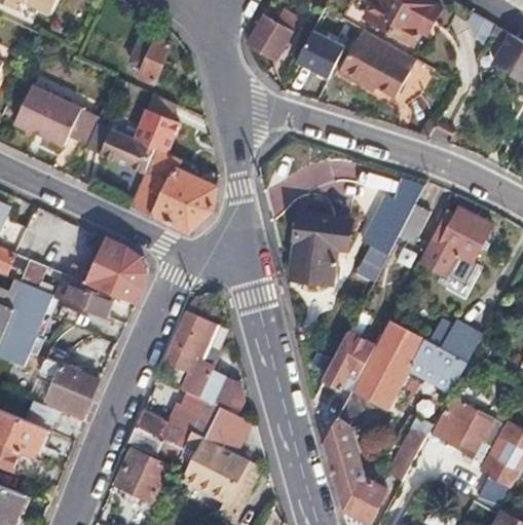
[(413,44),(420,32),(427,19),(434,22),(442,7),(428,0),(375,0),(366,17),(413,44)]
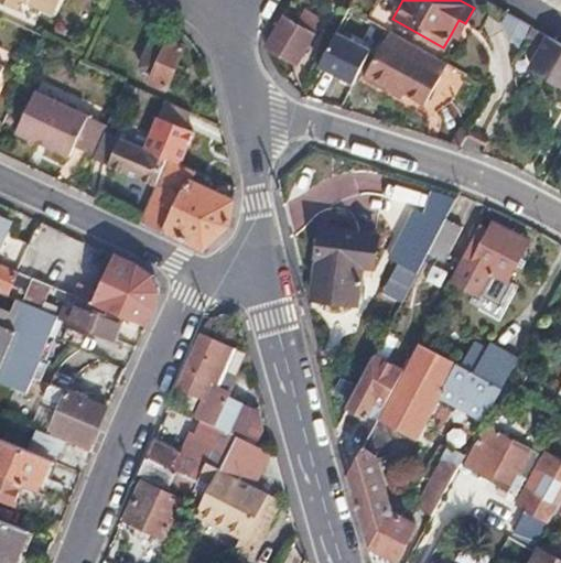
[(283,19),(268,46),(294,62),(310,34),(283,19)]
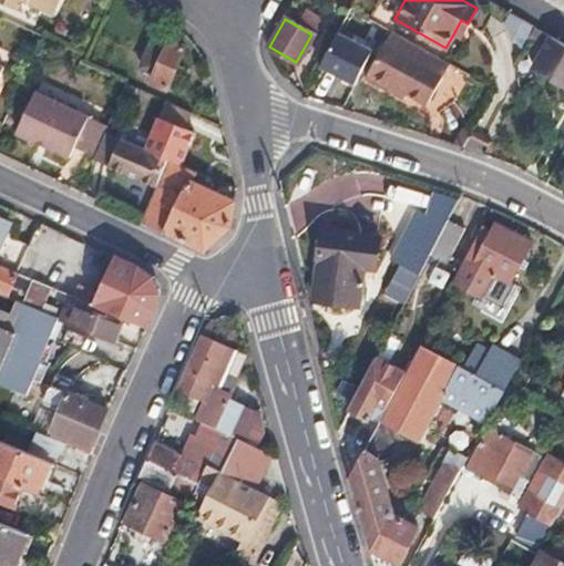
[(461,20),(453,34),(461,39),(468,23),(461,20)]
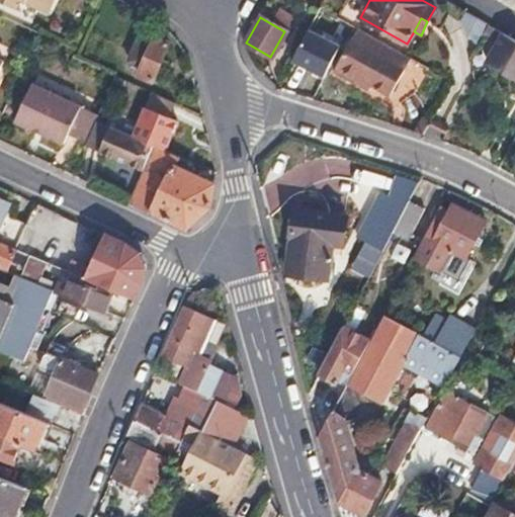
[(514,40),(489,26),(485,34),(500,42),(488,64),(514,79),(514,40)]
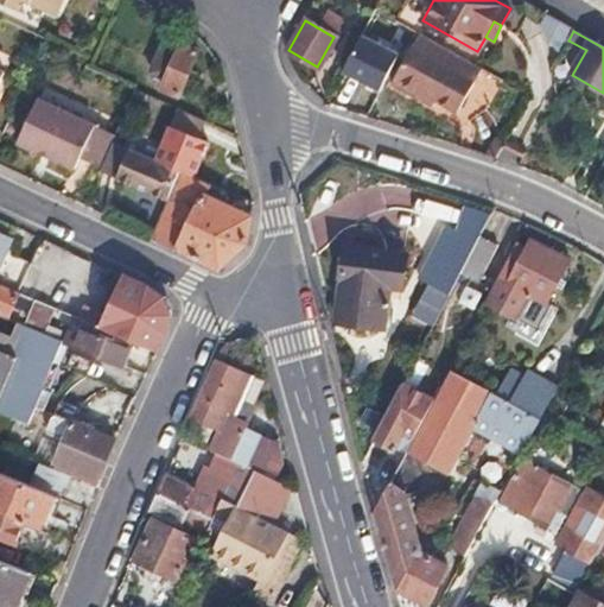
[(457,111),(481,67),(418,32),(392,82),(420,97),(423,93),(457,111)]
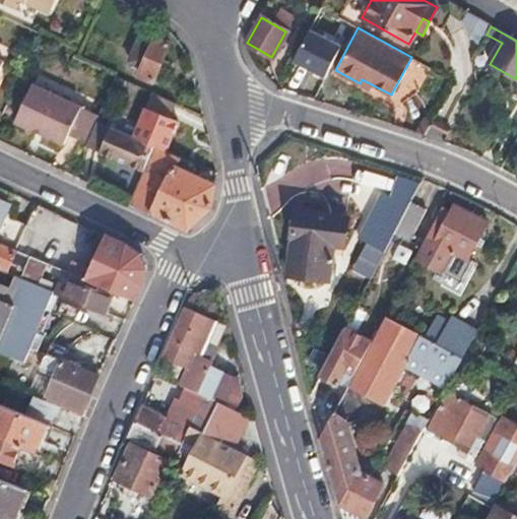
[(136,66),(131,75),(149,84),(169,41),(151,33),(148,40),(134,34),(123,60),(136,66)]
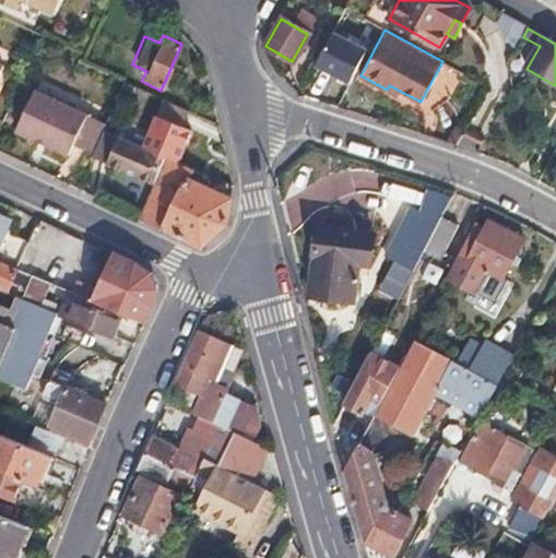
[(369,52),(335,35),(318,68),(351,85),(369,52)]
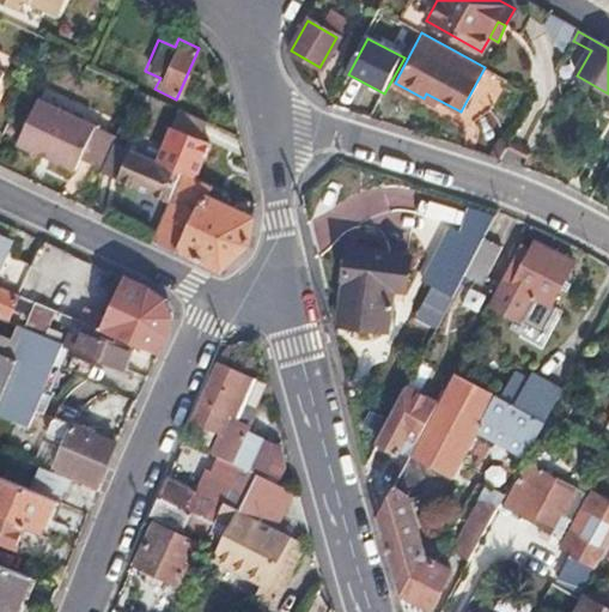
[(18,144),(34,151),(50,115),(55,117),(59,109),(37,100),(18,144)]
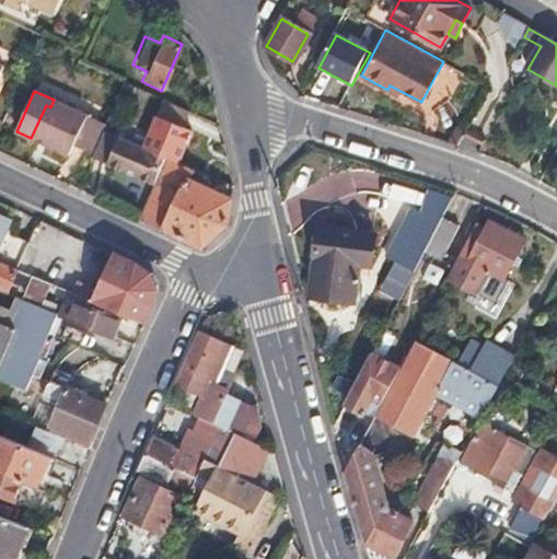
[(105,125),(54,100),(50,107),(102,130),(105,125)]
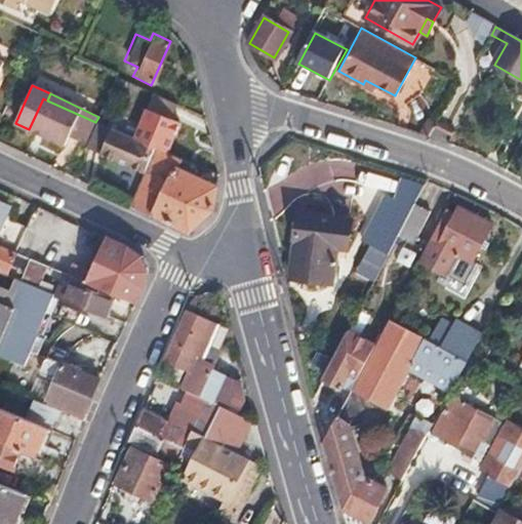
[(167,124),(175,106),(154,95),(145,114),(167,124)]
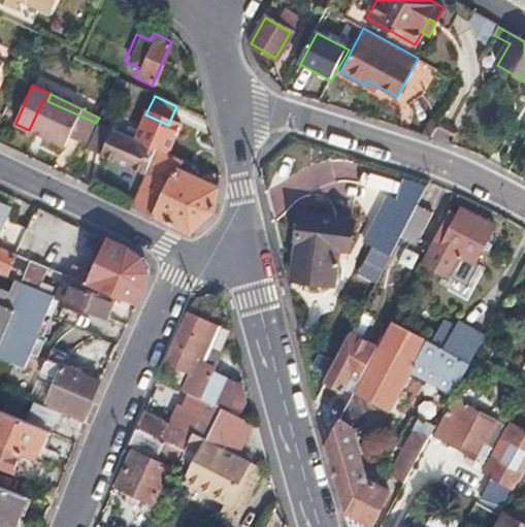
[(43,99),(29,130),(64,146),(68,137),(86,145),(96,123),(47,101),(43,99)]
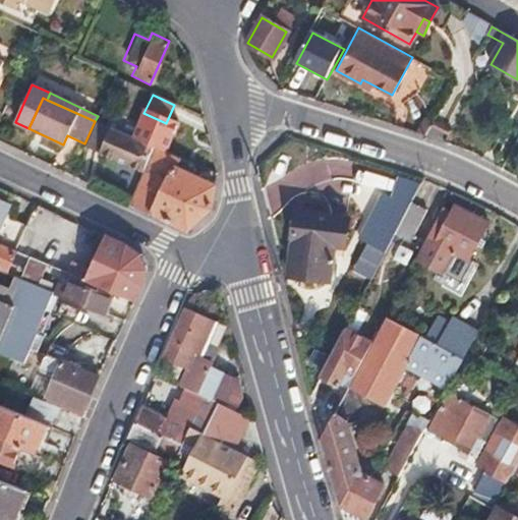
[(132,137),(153,147),(165,152),(176,128),(166,123),(144,113),(132,137)]
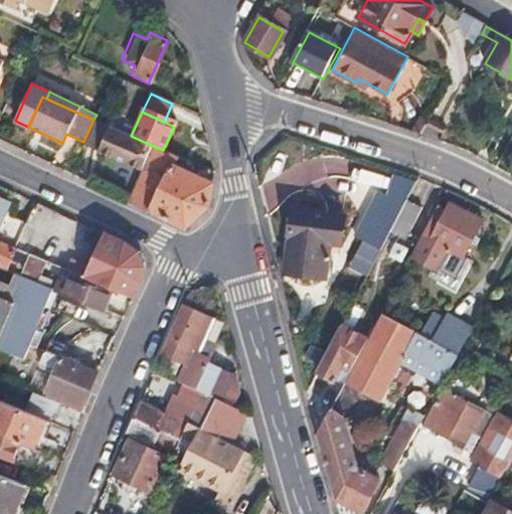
[(83,142),(82,144),(98,151),(109,126),(94,120),(83,142)]
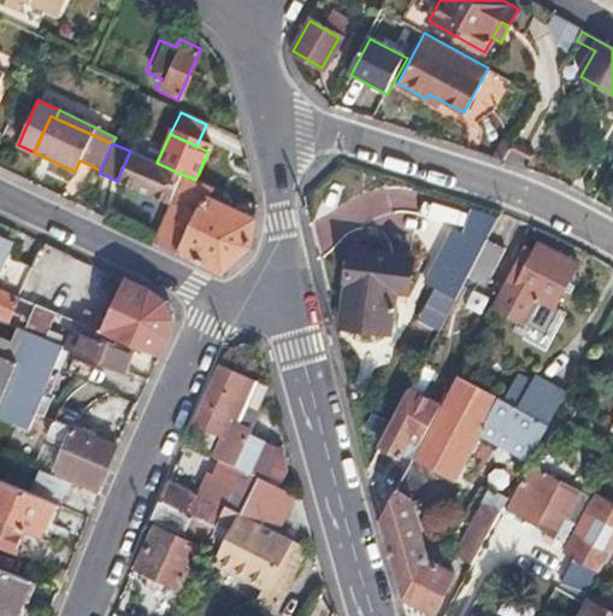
[(117,181),(168,204),(181,174),(157,163),(130,151),(117,181)]
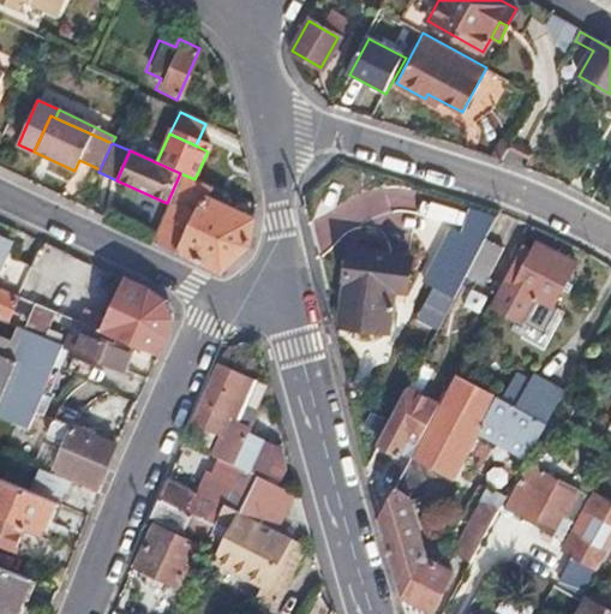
[(167,203),(151,240),(221,273),(247,246),(252,215),(209,196),(213,186),(195,179),(180,173),(167,203)]
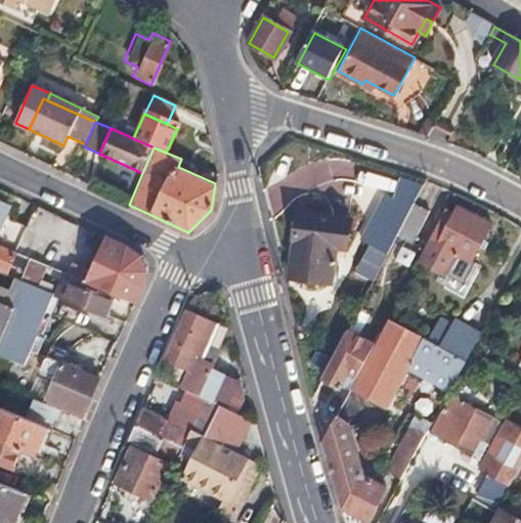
[(358,240),(384,254),(399,225),(408,207),(384,193),(358,240)]
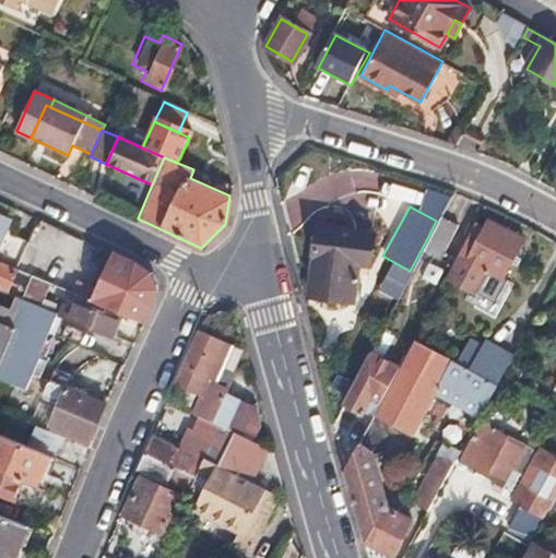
[(9,220),(0,215),(0,260),(15,268),(27,241),(3,232),(9,220)]
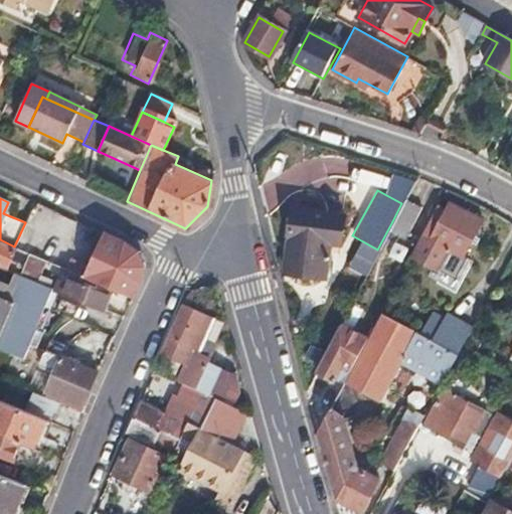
[(417,206),(403,199),(401,203),(392,221),(405,229),(417,206)]
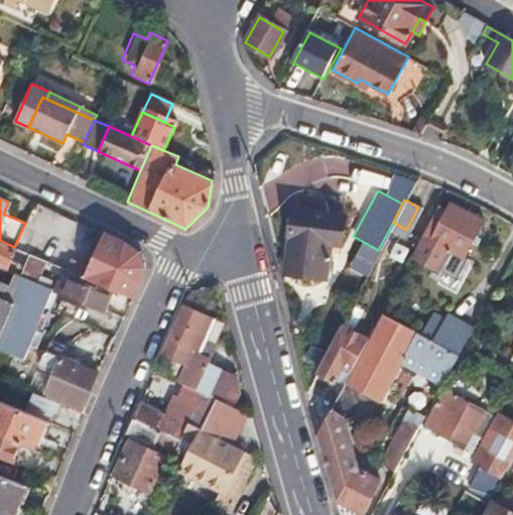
[(444,212),(434,207),(399,274),(422,285),(418,294),(443,308),(460,278),(452,274),(480,220),(449,204),(444,212)]
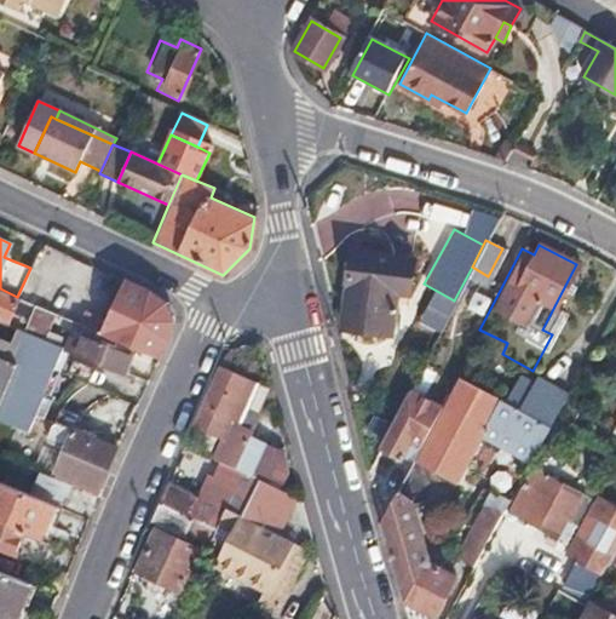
[(349,253),(341,326),(389,333),(393,291),(408,292),(412,262),(349,253)]
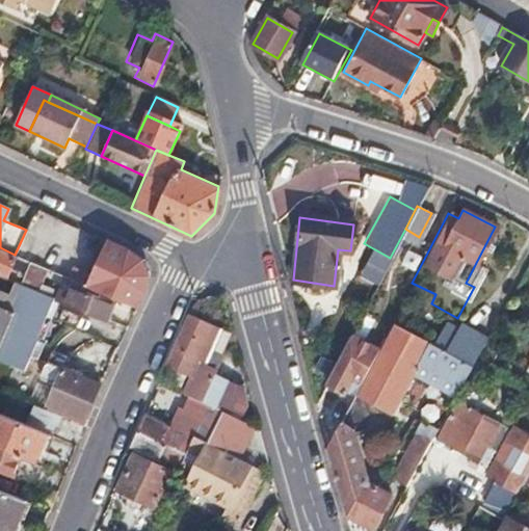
[(47,269),(68,277),(77,255),(43,239),(32,263),(47,269)]
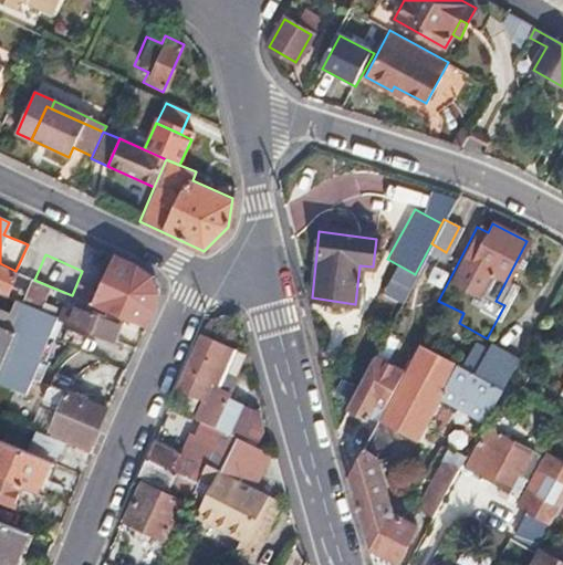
[(142,272),(112,258),(92,304),(144,327),(155,295),(149,278),(142,272)]
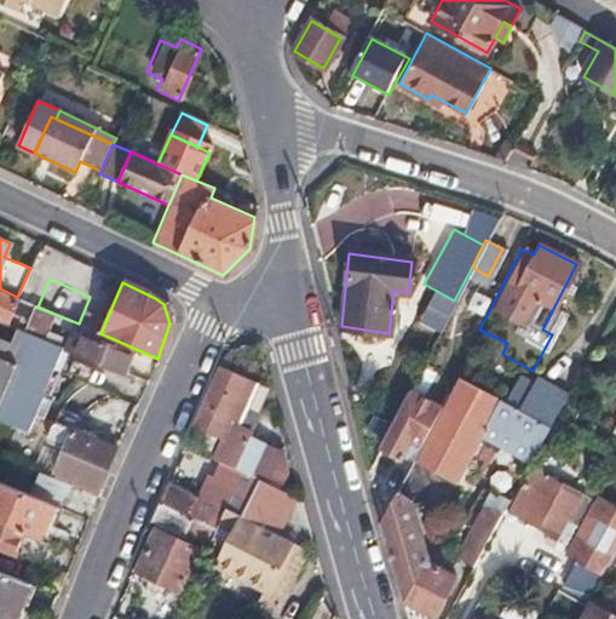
[(0,322),(9,326),(13,315),(22,319),(21,321),(27,322),(35,304),(17,297),(0,288),(0,322)]
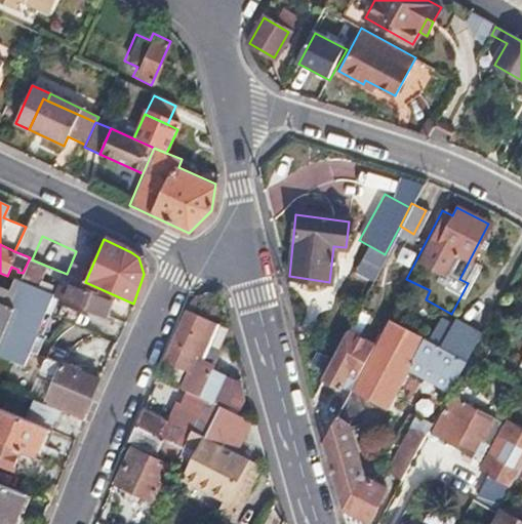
[(23,273),(19,281),(49,293),(52,285),(41,280),(46,266),(32,259),(30,257),(23,273)]
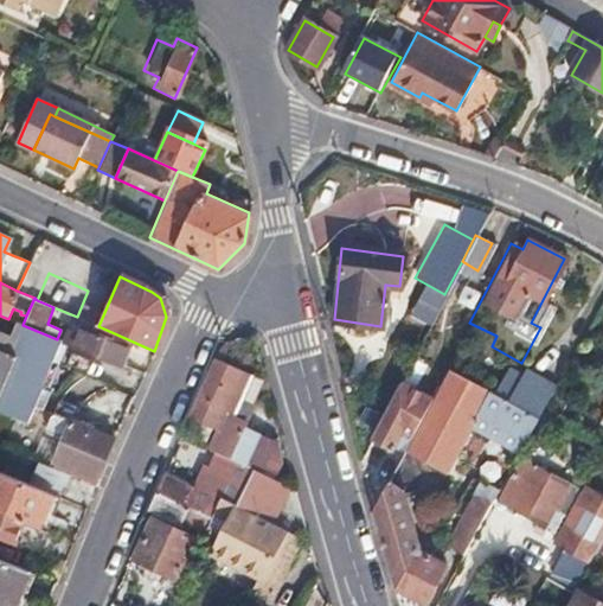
[(8,339),(10,337),(0,332),(0,412),(24,422),(58,340),(57,339),(23,325),(15,342),(8,339)]
